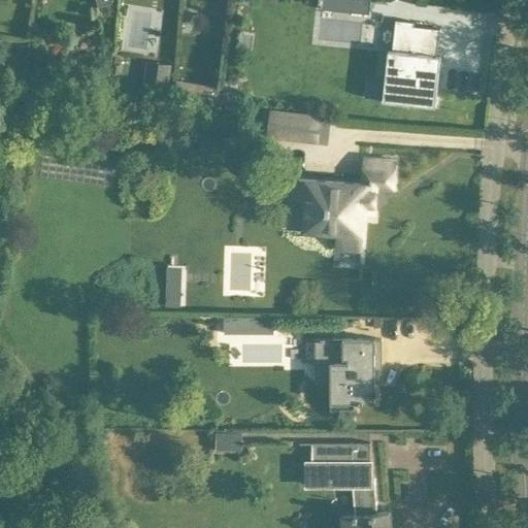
[(349,0),(349,11),(369,13),(370,0),(349,0)]
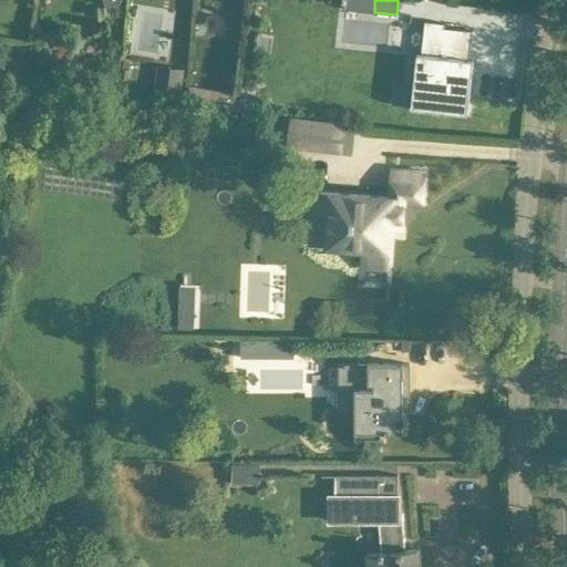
[(444,23),(425,21),(421,53),(416,53),(415,64),(413,86),(428,88),(425,109),(429,110),(467,113),(472,80),(473,63),(474,59),(472,59),(470,59),(472,30),(444,28),(444,23)]
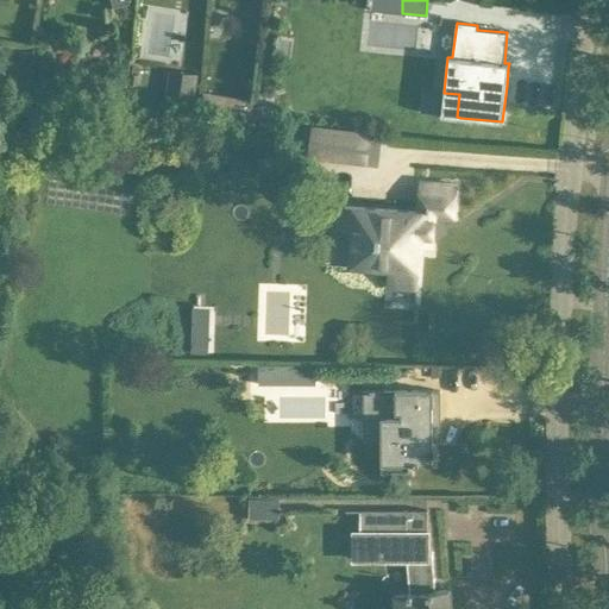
[(168,81),(164,107),(193,111),(196,86),(168,81)]
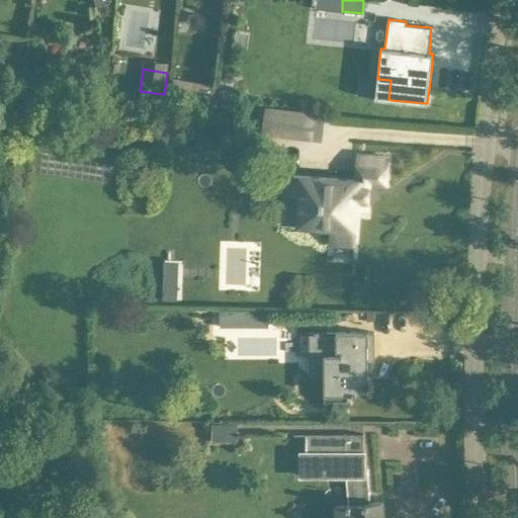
[(267,108),(264,133),(310,138),(313,113),(267,108)]
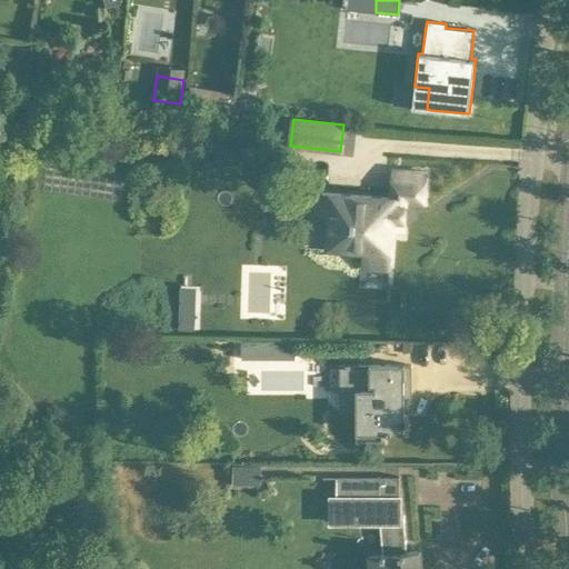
[(306,192),(305,211),(310,211),(330,212),(328,247),(365,249),(363,266),(388,268),(391,228),(401,229),(403,201),(422,202),(425,172),(392,170),(390,198),(306,192)]
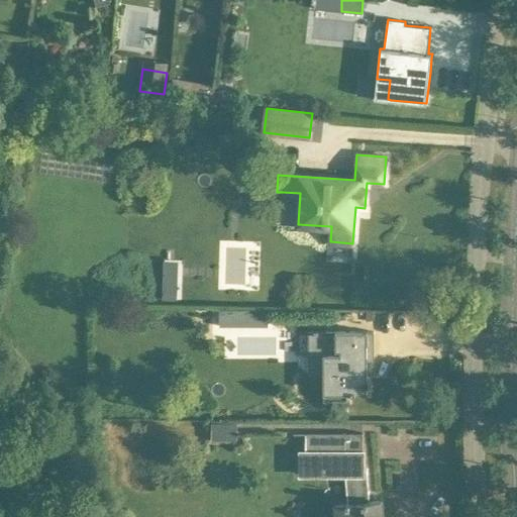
[(163,265),(162,299),(177,300),(178,290),(176,290),(177,265),(164,265),(163,265)]
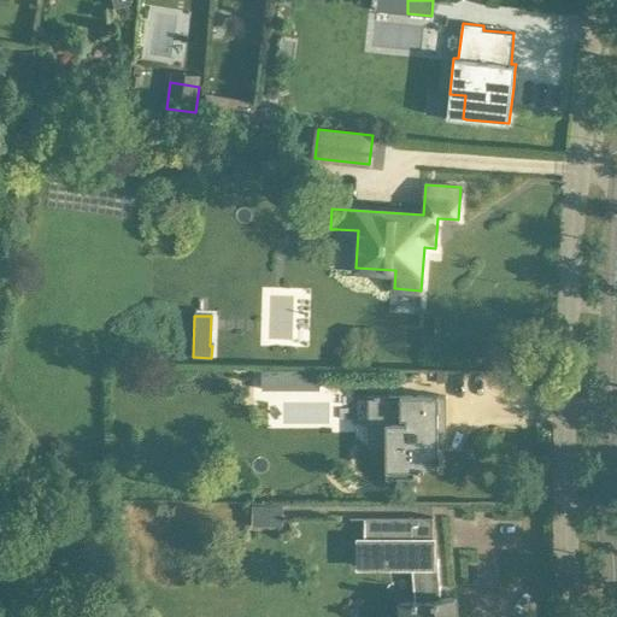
[(263,369),(263,389),(281,389),(281,369),(263,369)]
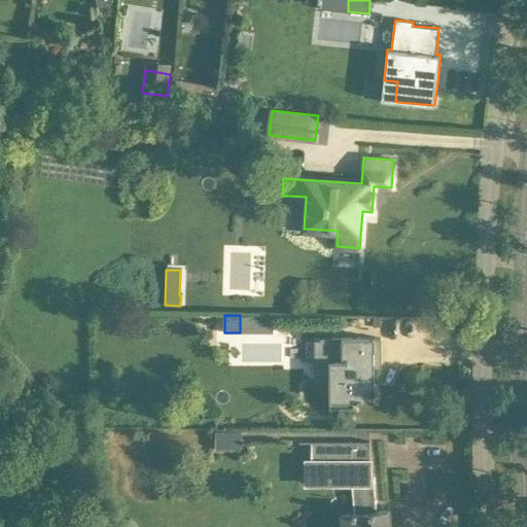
[(329,408),(355,408),(354,400),(358,400),(362,400),(374,400),(375,393),(376,393),(376,387),(374,387),(374,381),(381,381),(381,379),(374,379),(374,367),(380,366),(381,340),(381,338),(332,338),(332,360),(323,360),(323,362),(324,362),(324,380),(329,380),(329,408)]
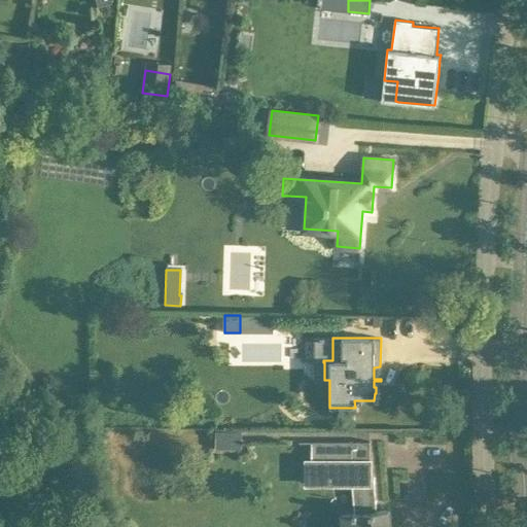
[(237,446),(237,431),(213,430),(213,445),(237,446)]
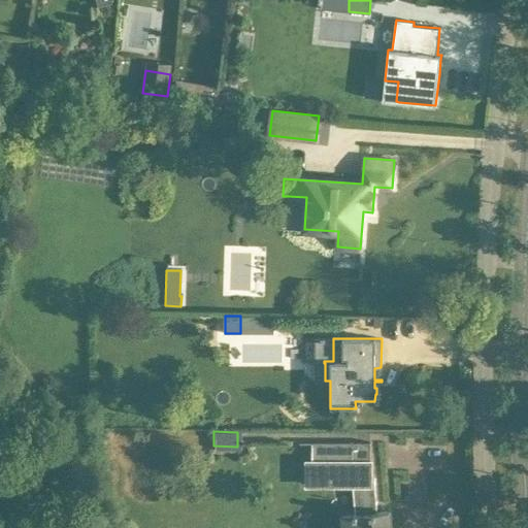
[(370,442),(300,441),(299,443),(311,443),(311,464),(323,464),(323,484),(328,484),(328,485),(333,485),(344,485),(344,484),(352,484),(352,485),(353,485),(355,513),(354,513),(354,515),(342,516),(342,527),(391,527),(390,512),(374,513),(373,503),(376,503),(374,480),(369,480),(370,442)]
